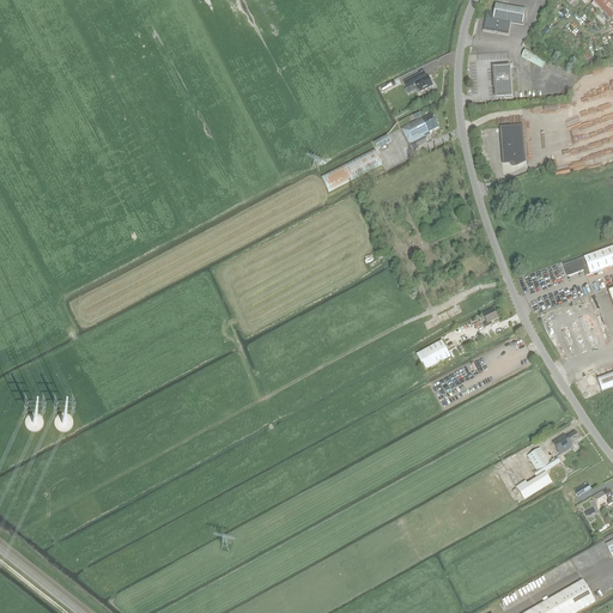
[(592,0),(612,20),(612,18),(612,1),(611,0),(564,0),(570,6),(575,0),(581,0),(584,4),(588,0),(592,0)]
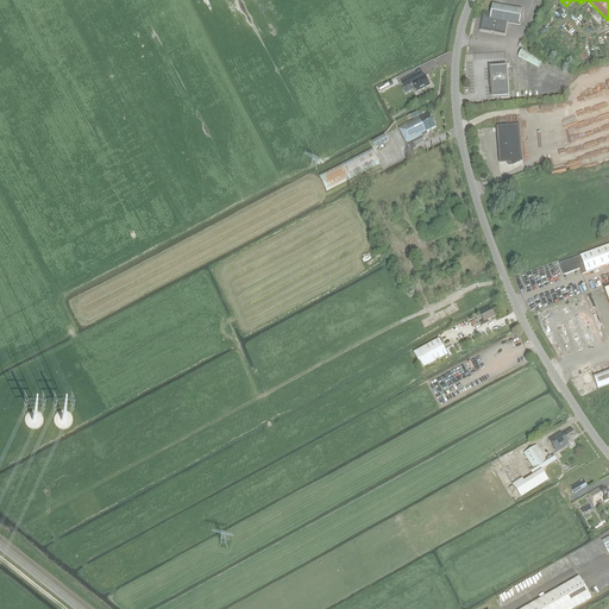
[(490,14),(484,13),(481,31),(504,36),(507,23),(519,25),(522,10),(493,5),(490,14)]
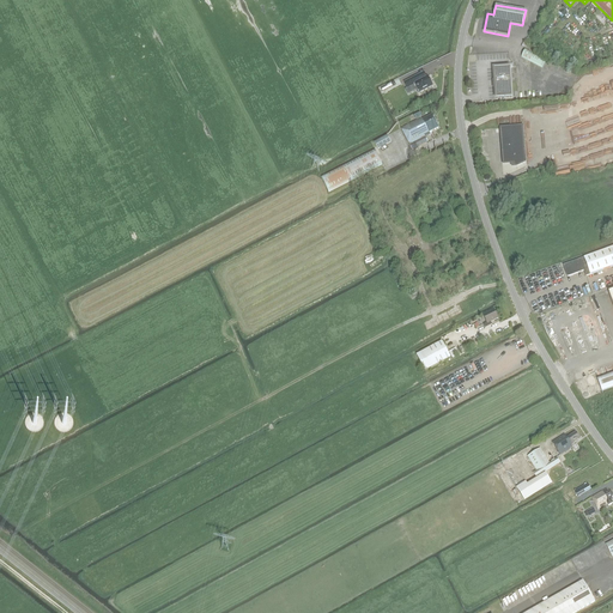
[(521,58),(542,68),(546,60),(526,49),(521,58)]
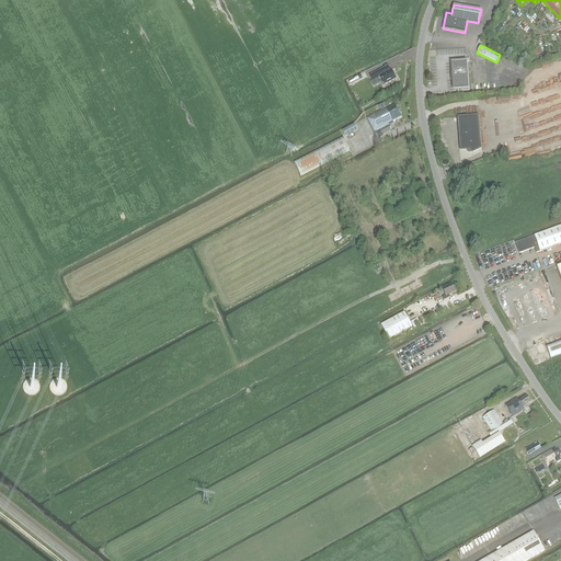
[(467,61),(451,63),(453,73),(454,73),(454,76),(453,76),(453,78),(454,78),(454,79),(453,79),(454,90),(468,89),(467,61)]
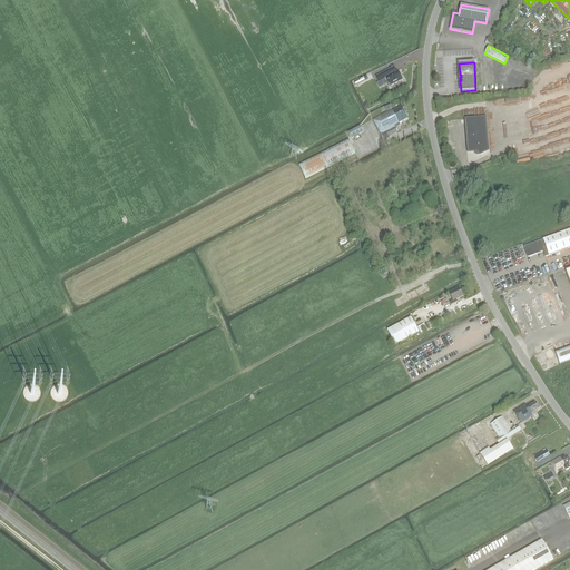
[(403,80),(400,75),(397,70),(390,75),(389,71),(382,75),(384,79),(385,78),(390,87),(403,80)]
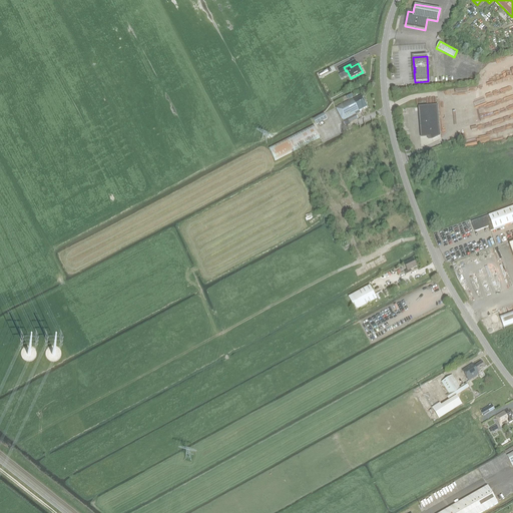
[(318,73),(321,78),(329,73),(326,69),(318,73)]
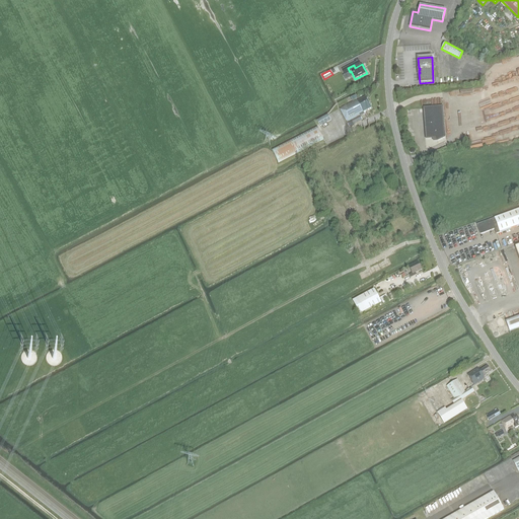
[(328,77),(334,86),(339,84),(334,75),(328,77)]
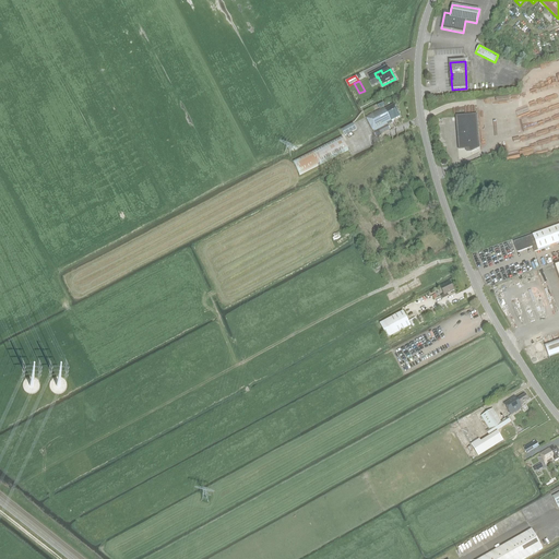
[(376,137),(390,129),(388,125),(392,122),(391,121),(400,117),(394,105),(384,110),(383,108),(366,117),(376,137)]
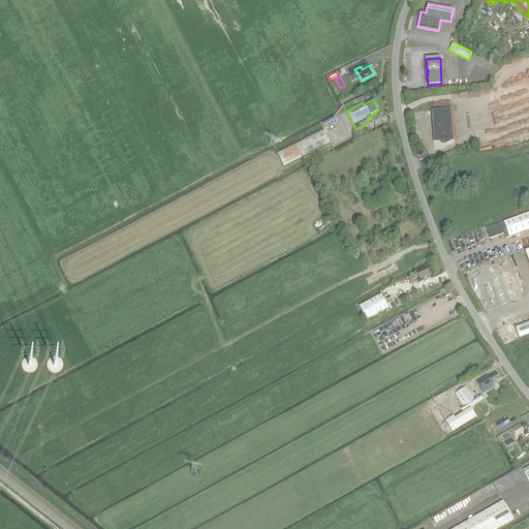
[(453,138),(450,110),(432,111),(435,141),(441,141),(443,141),(445,144),(453,139),(453,138)]
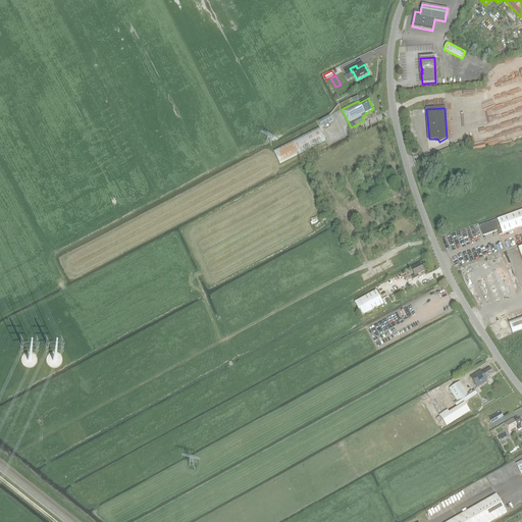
[(319,121),(321,125),(322,127),(333,121),(329,115),(319,121)]
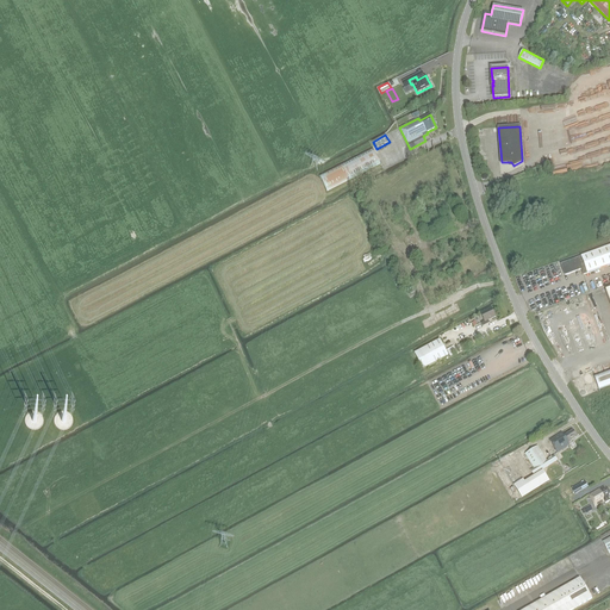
[(327,191),(380,163),(373,148),(318,175),(327,191)]
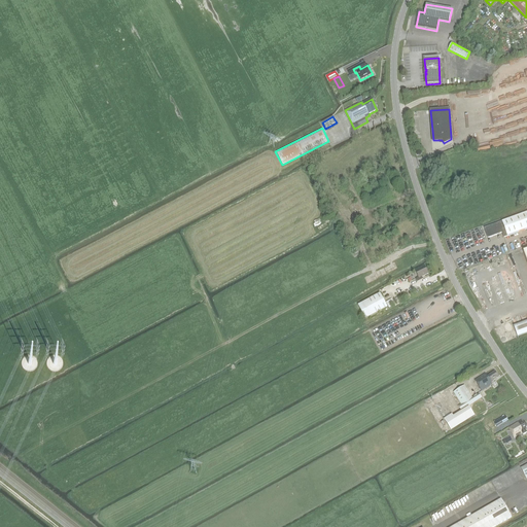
[(526,212),(502,221),(502,222),(485,229),(488,238),(498,235),(497,234),(499,234),(502,233),(503,238),(507,237),(526,229),(526,212)]
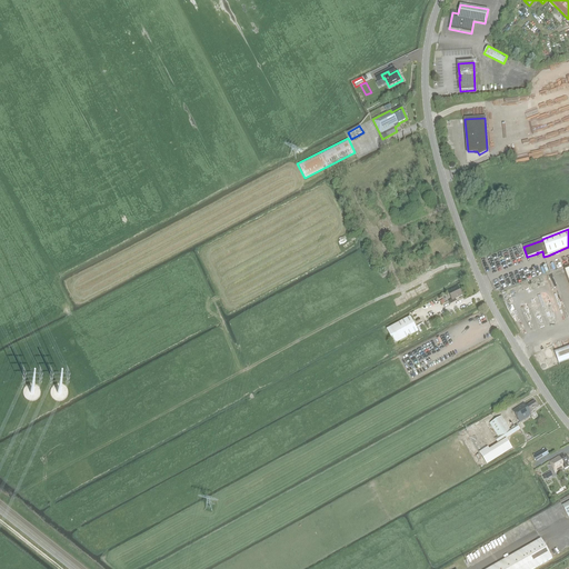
[(458,288),(448,292),(451,300),(449,301),(450,305),(457,301),(455,298),(459,297),(462,296),(458,288)]
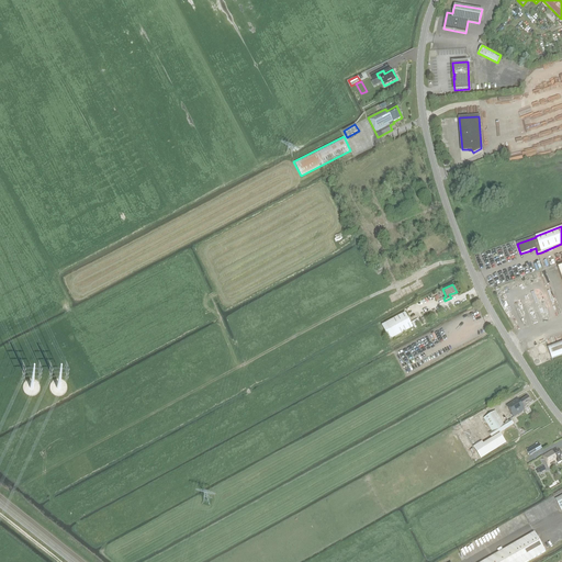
[(499,285),(493,289),(497,296),(504,293),(499,285)]
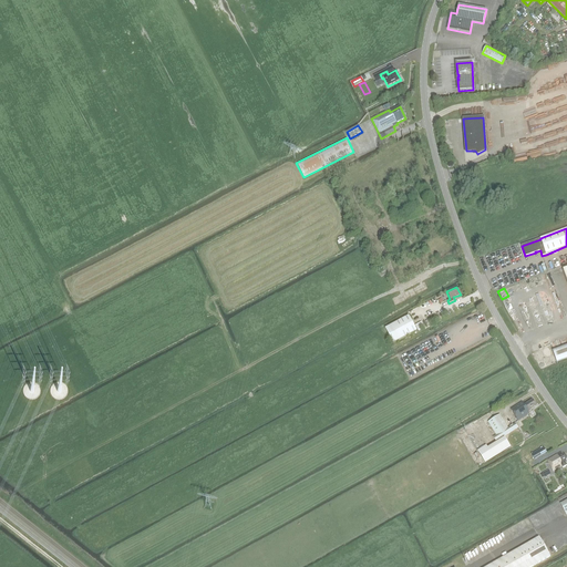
[(393,344),(416,331),(409,317),(385,329),(393,344)]
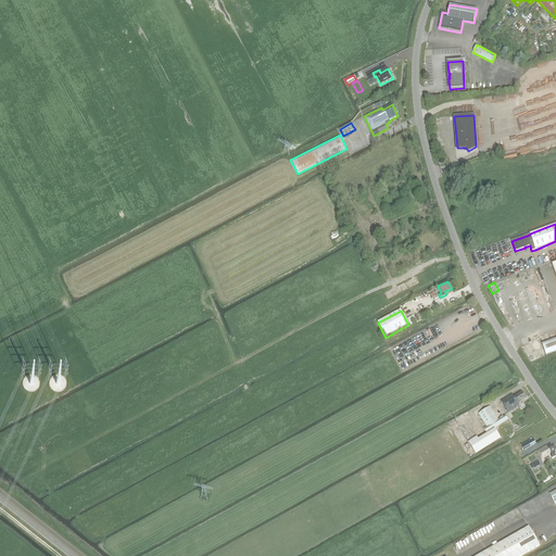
[(411,325),(416,321),(413,316),(407,319),(411,325)]
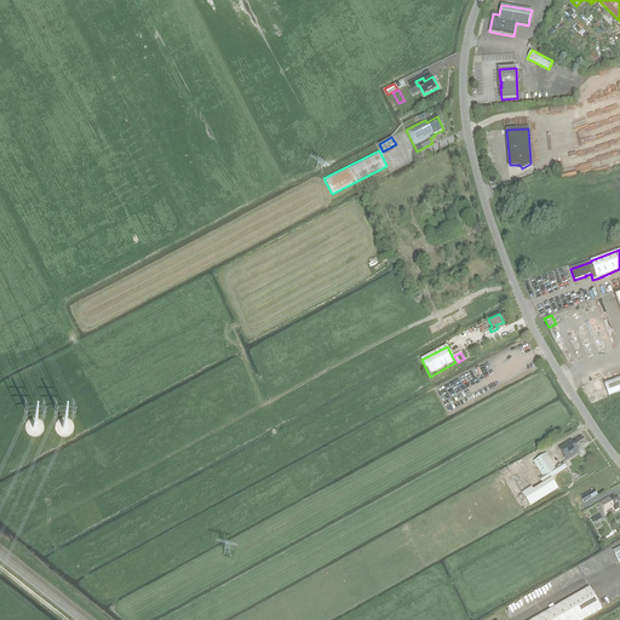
[(619,391),(619,377),(604,384),(608,396),(619,391)]
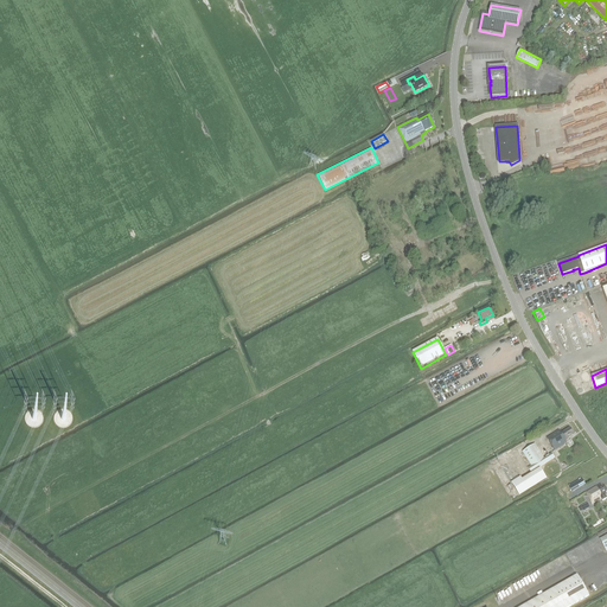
[(576,387),(579,393),(592,388),(586,371),(579,374),(582,384),(576,387)]
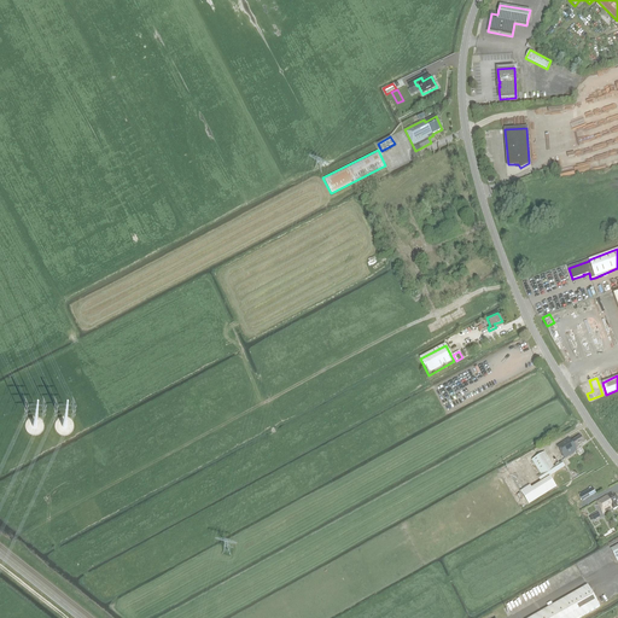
[(59,395),(64,395),(65,385),(57,385),(57,388),(52,388),(46,388),(46,394),(54,394),(54,392),(59,394),(59,395)]
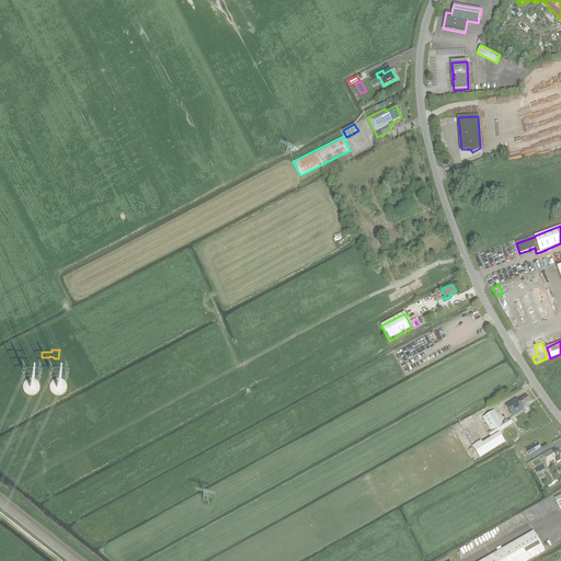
[(525,405),(530,402),(527,396),(518,401),(516,398),(505,405),(513,416),(524,410),(523,409),(526,407),(525,405)]
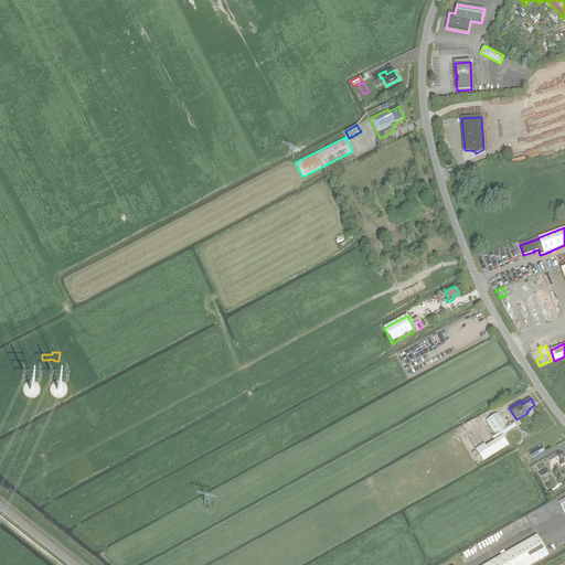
[(507,426),(498,413),(486,420),(493,433),(490,434),(494,440),(516,427),(513,422),(507,426)]
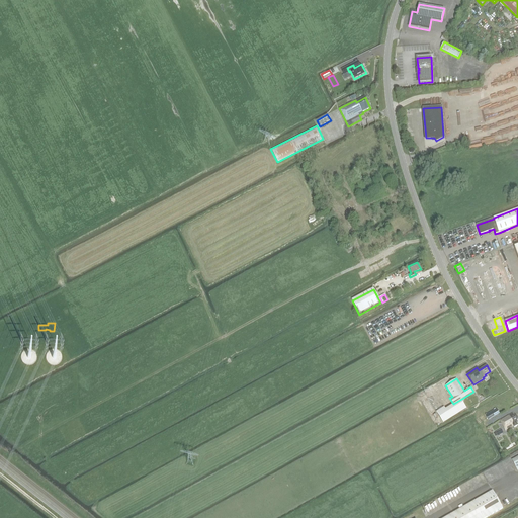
[(466,409),(461,400),(446,409),(444,407),(436,412),(443,423),(466,409)]
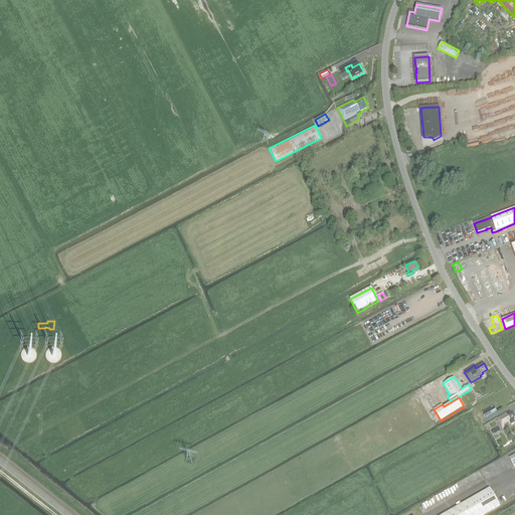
[(513,420),(514,419),(514,418),(514,416),(513,413),(511,413),(510,411),(506,413),(506,412),(497,417),(503,427),(510,423),(511,424),(514,422),(513,420)]
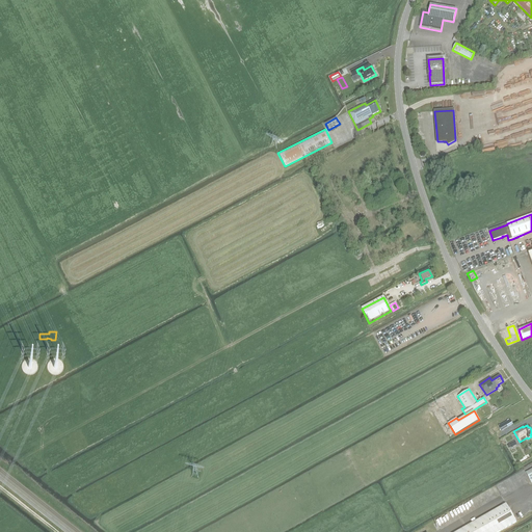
[(499,531),(516,523),(506,504),(456,531),(499,531)]
